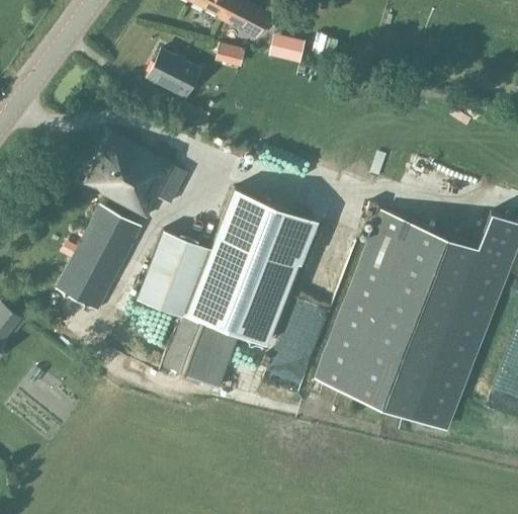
[(184,0),(216,15),(214,18),(257,39),(269,15),(239,0),(184,0)]
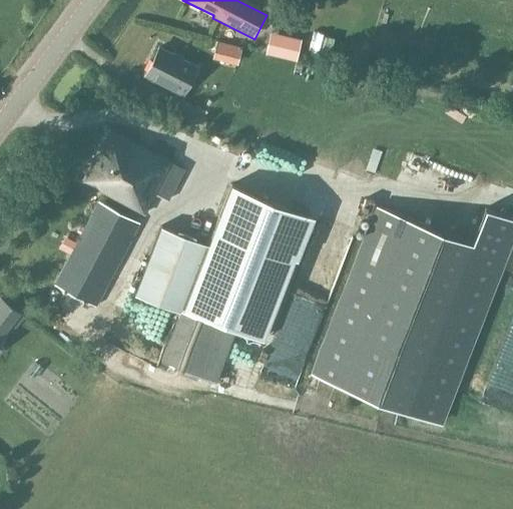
[(283,60),(299,64),(303,44),(287,40),(283,60)]
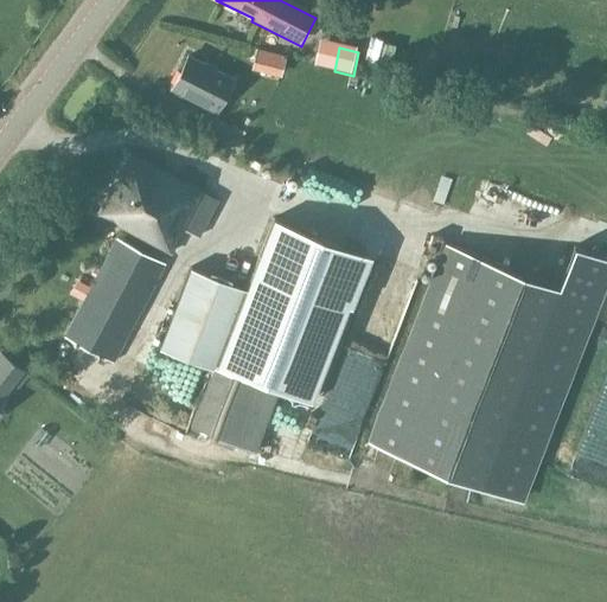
[(172,94),(217,116),(235,83),(189,59),(172,94)]
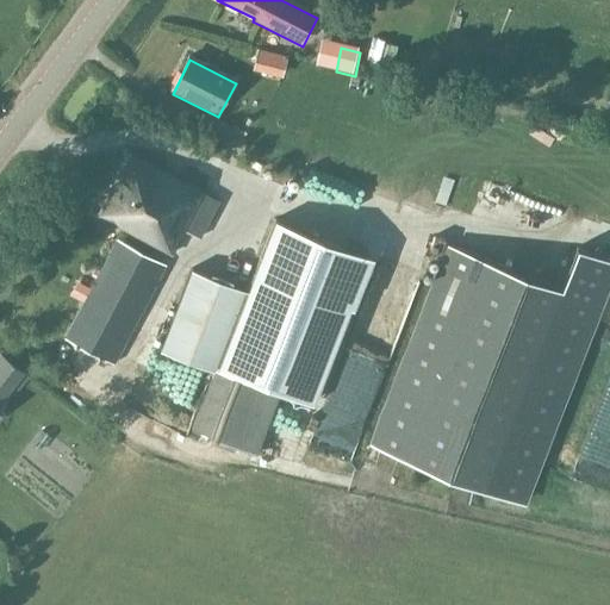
[(131,157),(99,219),(124,232),(172,257),(184,235),(199,243),(219,204),(131,157)]
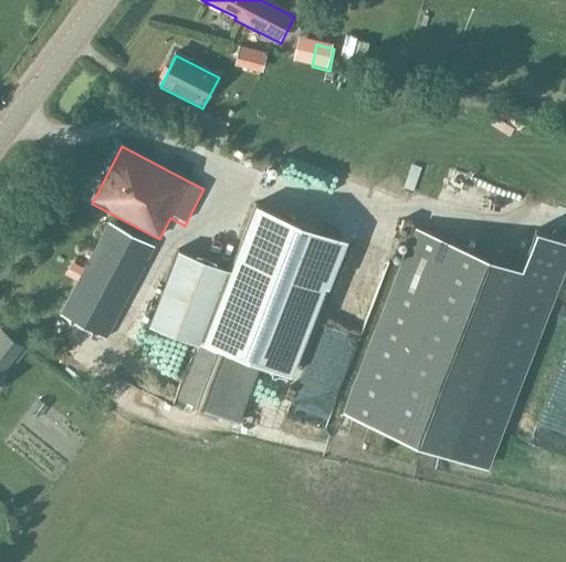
[(255,208),(203,344),(291,378),(325,290),(328,291),(347,243),(255,208)]
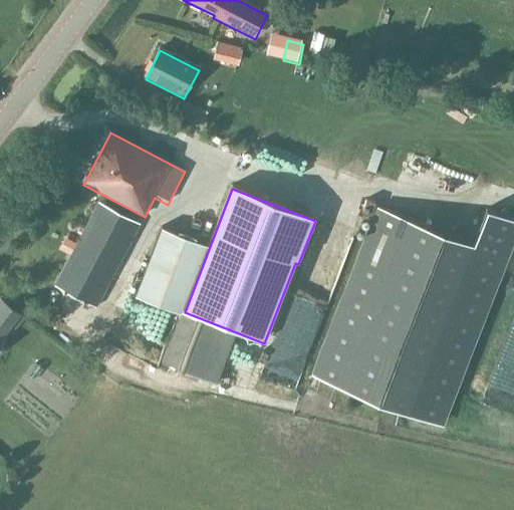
[(55,289),(95,311),(141,227),(99,205),(55,288),(55,289)]
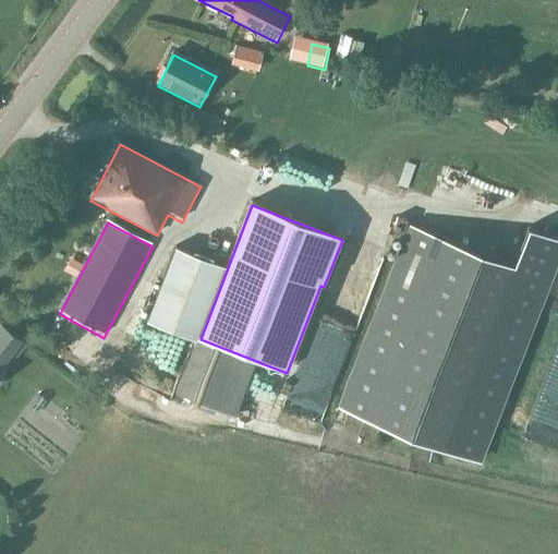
[(410,228),(338,409),(444,450),(514,269),(410,228)]
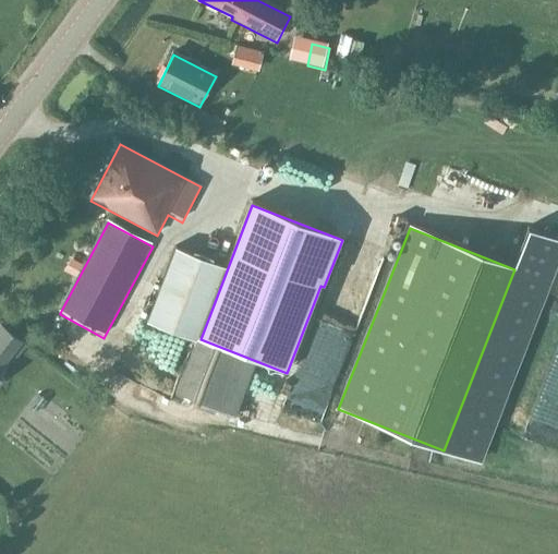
[(514,269),(444,450),(481,465),(557,266),(557,243),(529,232),(525,242),(514,269)]
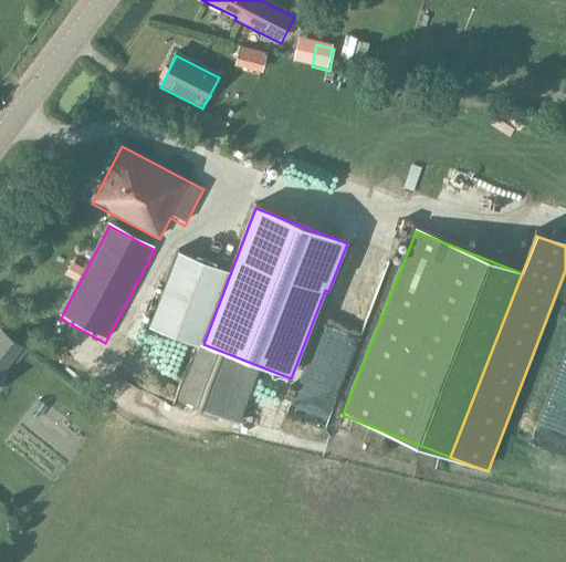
[(178,255),(149,328),(198,346),(227,273),(178,255)]
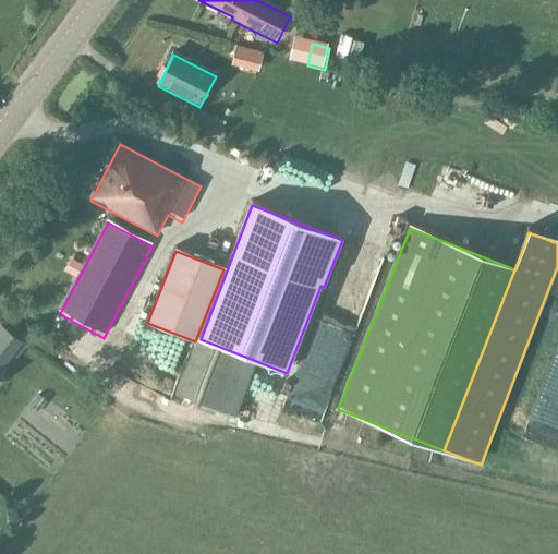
[(0,375),(23,346),(1,328),(0,329),(0,375)]
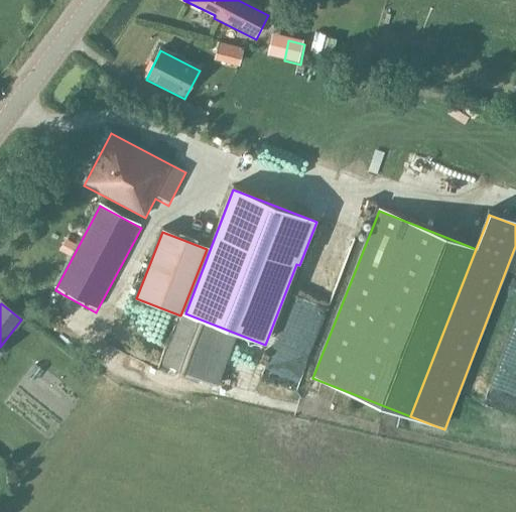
[(181,315),(162,367),(217,388),(237,338),(181,315)]
